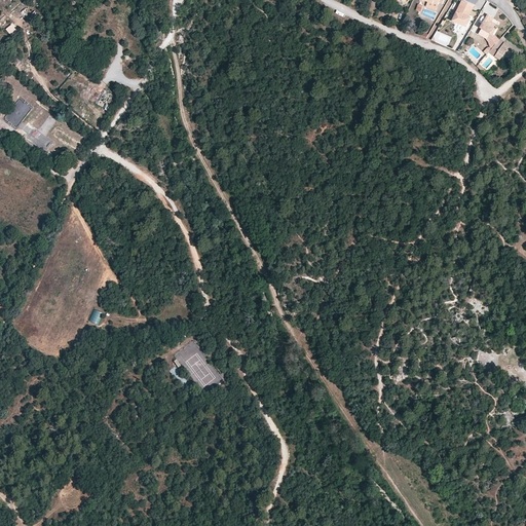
[(425,0),(427,0),(425,5),(436,8),(439,2),(442,3),(443,0),(425,0)]
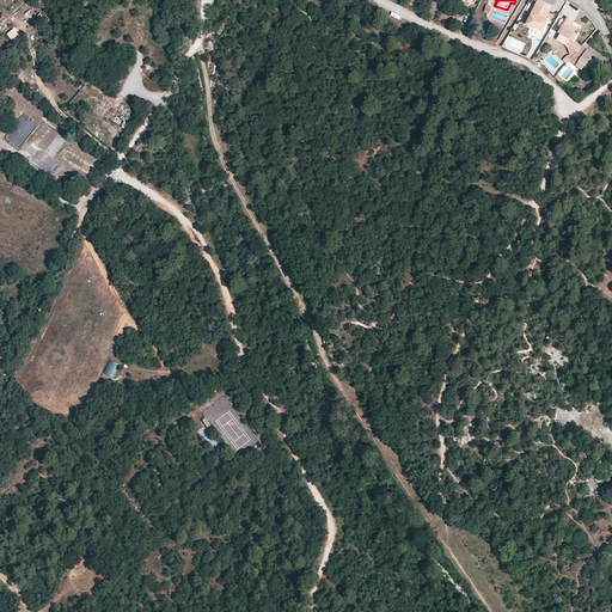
[(543,19),(550,6),(538,0),(537,0),(526,24),(543,34),(549,22),(546,20),(543,19)]
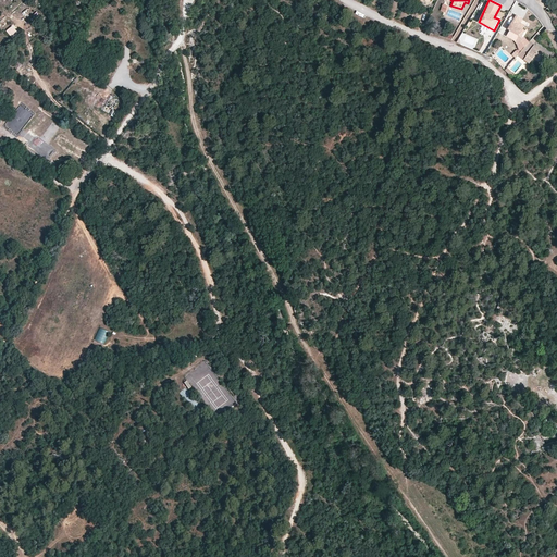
[(511,31),(520,35),(522,37),(525,32),(522,29),(525,25),(521,23),(520,24),(518,23),(521,19),(517,16),(509,29),(511,31)]
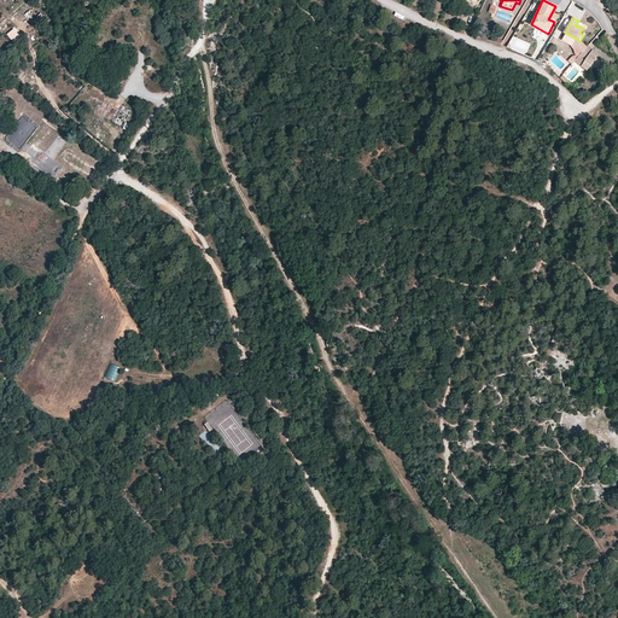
[(6,34),(12,41),(19,35),(15,28),(6,34)]
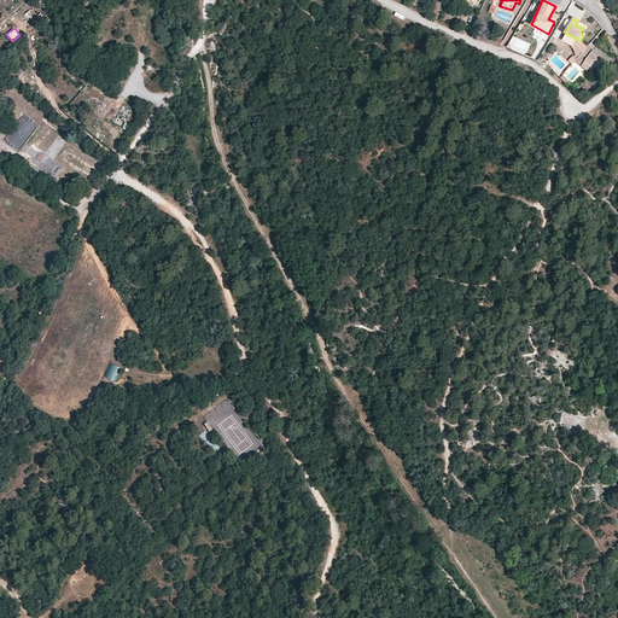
[(573,45),(577,39),(567,34),(564,39),(573,45)]
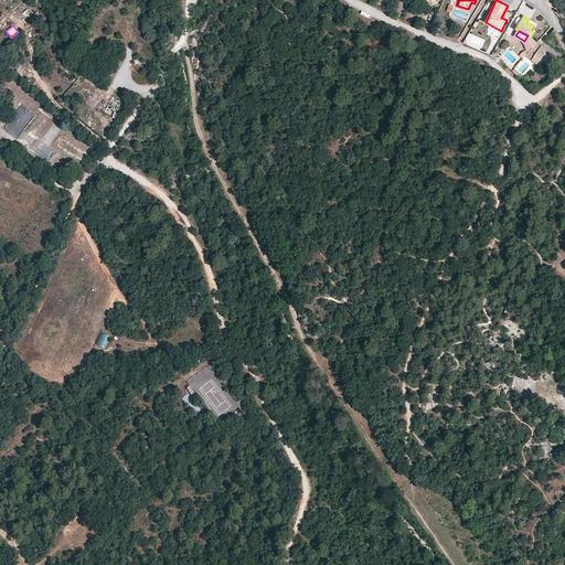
[(531,51),(537,42),(534,39),(526,44),(531,51)]
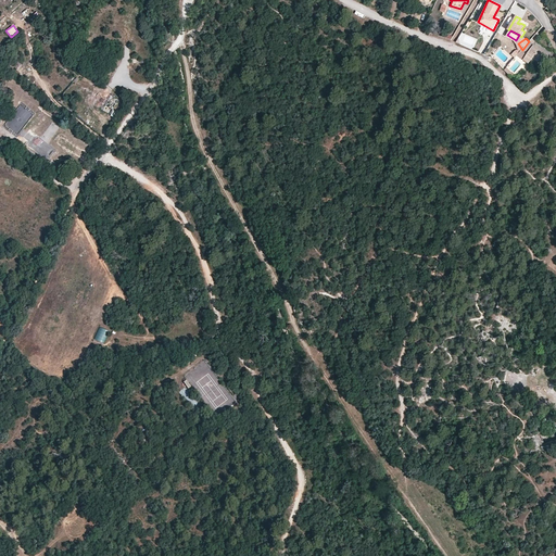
[(532,45),(529,41),(522,50),(520,52),(517,55),(520,59),(532,45)]
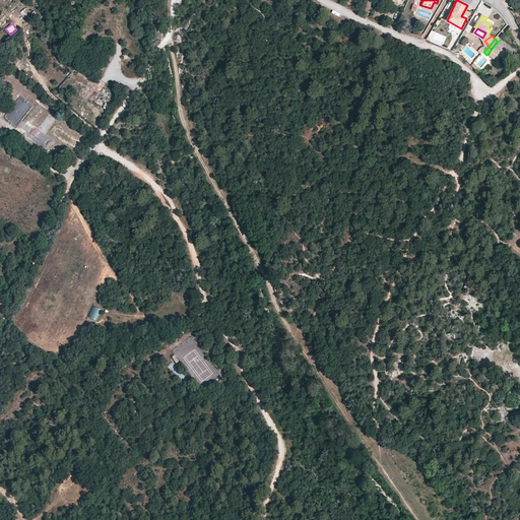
[(514,53),(500,43),(490,56),(495,60),(499,55),(507,62),(514,53)]
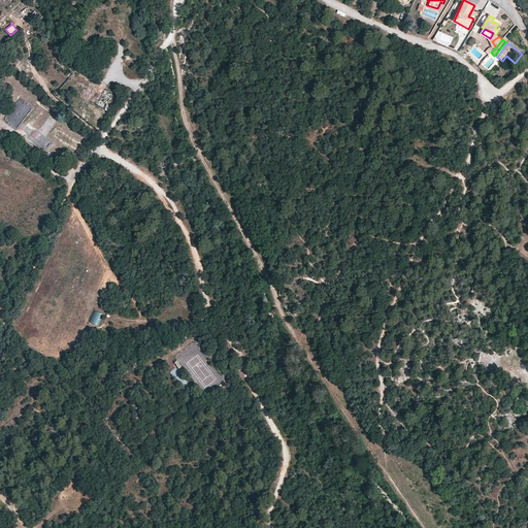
[(480,67),(487,73),(489,71),(482,65),(480,67)]
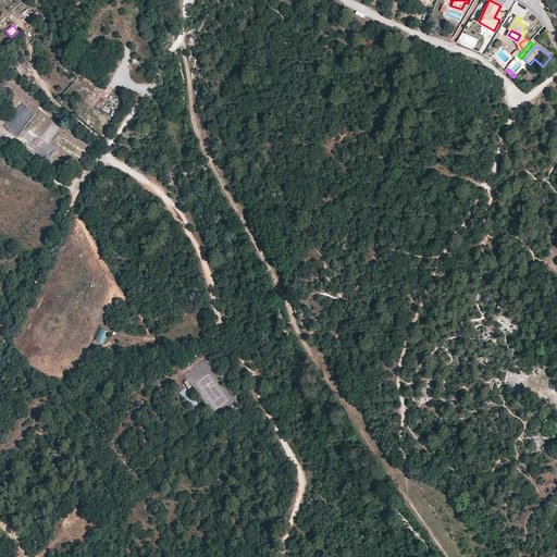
[(102,110),(109,113),(118,99),(110,96),(102,110)]
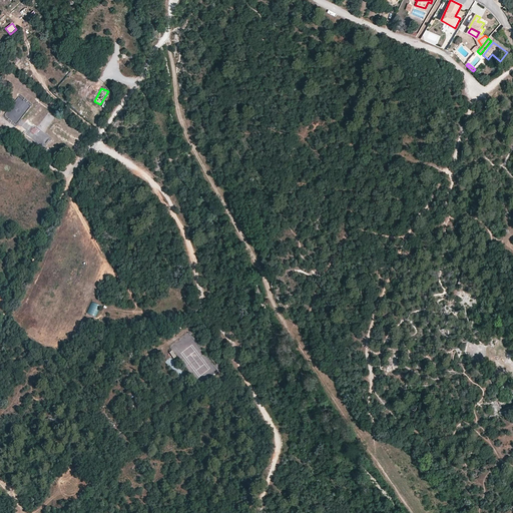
[(19,96),(4,114),(15,123),(30,106),(19,96)]
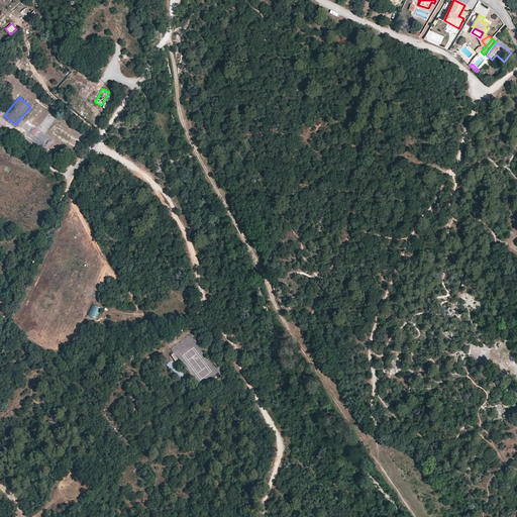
[(88,316),(96,319),(101,307),(92,304),(88,316)]
